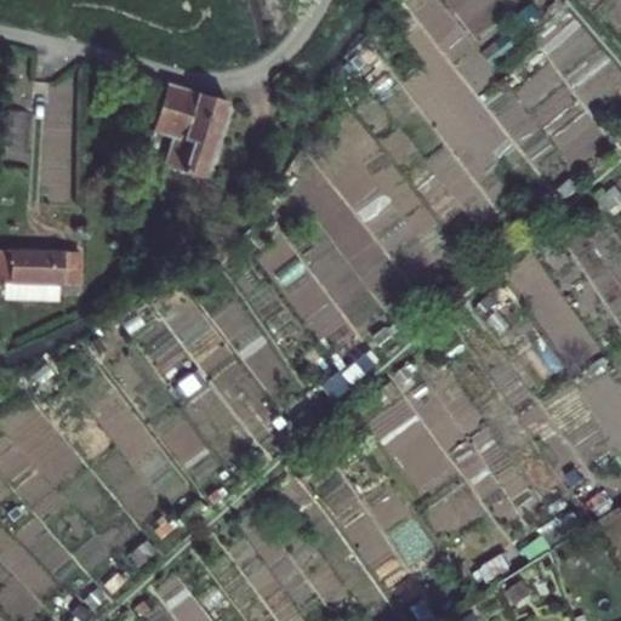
[(445,0),(467,27),(494,7),(489,0),(445,0)]
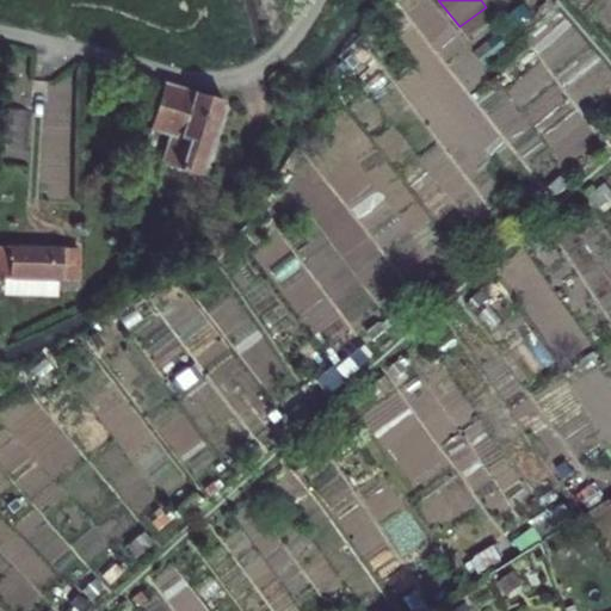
[(164,84),(149,128),(168,134),(189,140),(180,167),(199,173),(223,100),(164,84)]
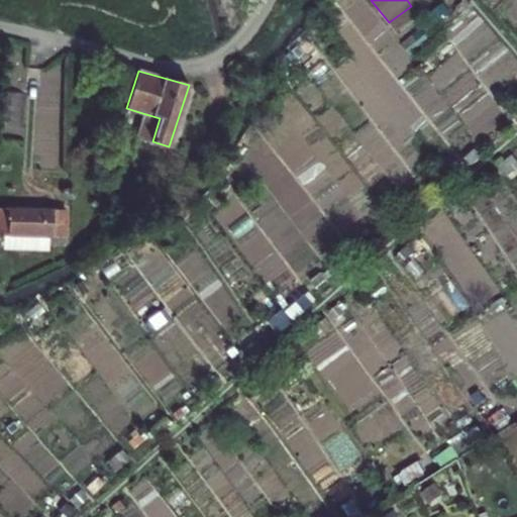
[(134,139),(152,141),(160,118),(142,113),(134,139)]
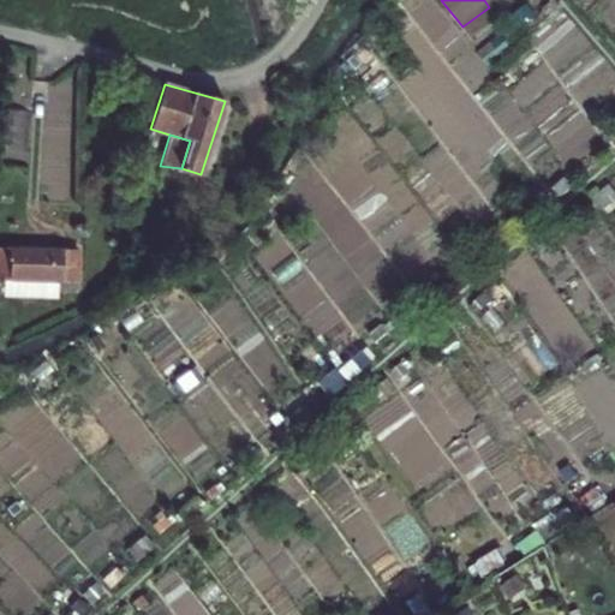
[(551,189),(559,197),(572,186),(565,178),(551,189)]
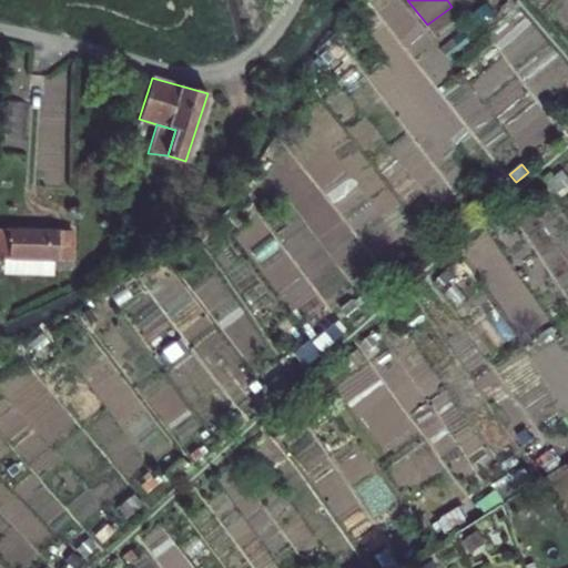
[(567,176),(563,170),(548,182),(557,193),(567,184),(567,176)]
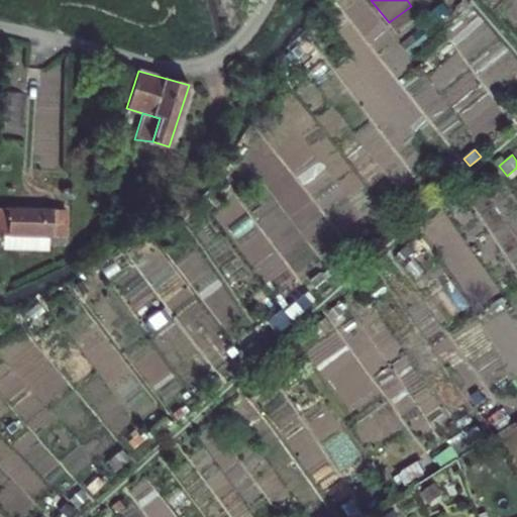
[(440,171),(448,182),(460,173),(451,162),(440,171)]
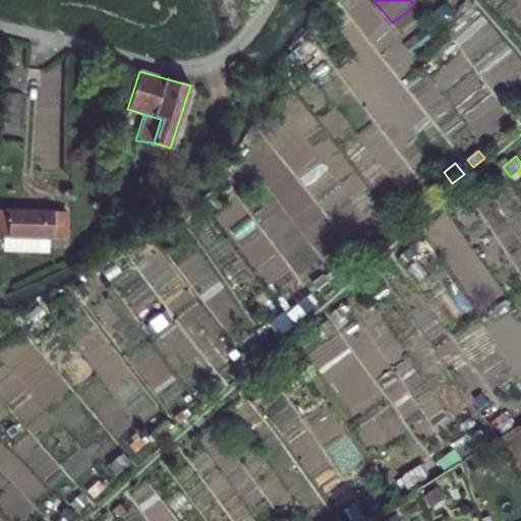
[(112,215),(119,225),(133,216),(125,205),(112,215)]
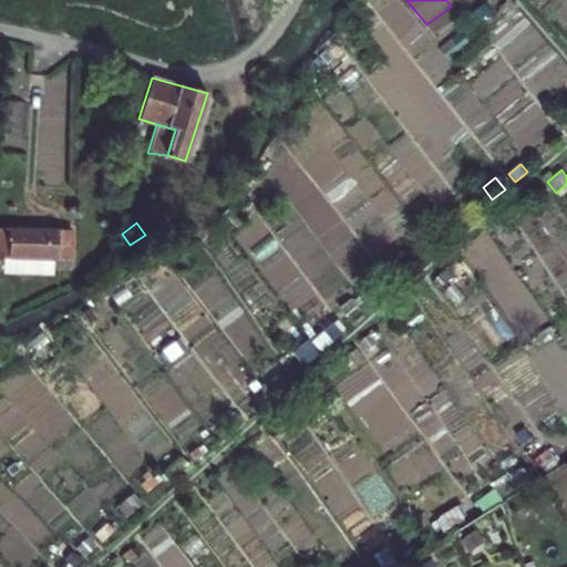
[(8,259),(9,227),(0,226),(0,257),(3,258),(2,272),(52,274),(53,259),(8,259)]
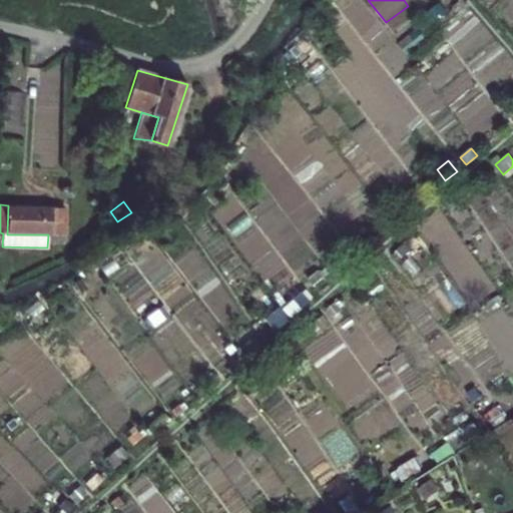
[(48,234),(52,235),(52,206),(8,205),(7,234),(48,234)]
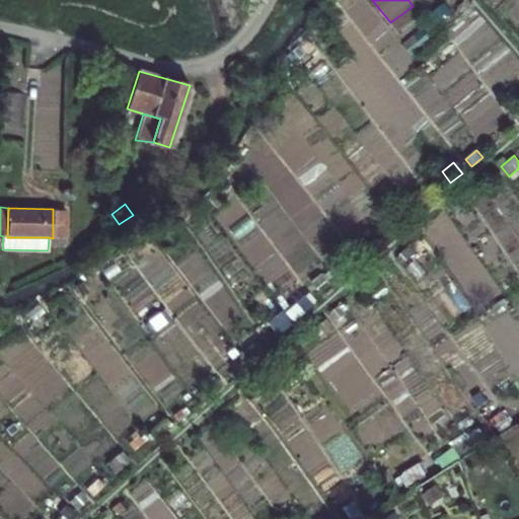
[(53,238),(68,237),(67,210),(53,209),(53,238)]
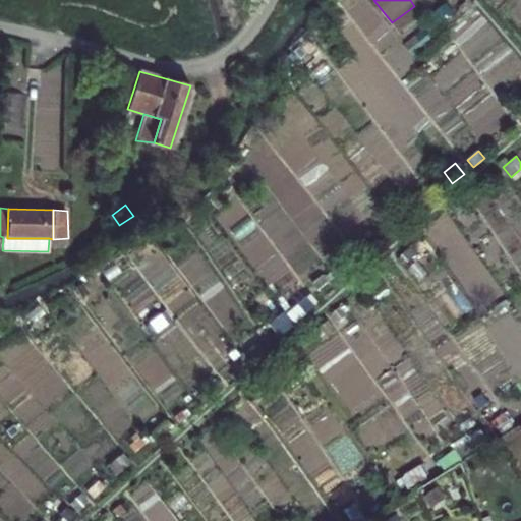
[(361,236),(370,248),(382,240),(372,229),(361,236)]
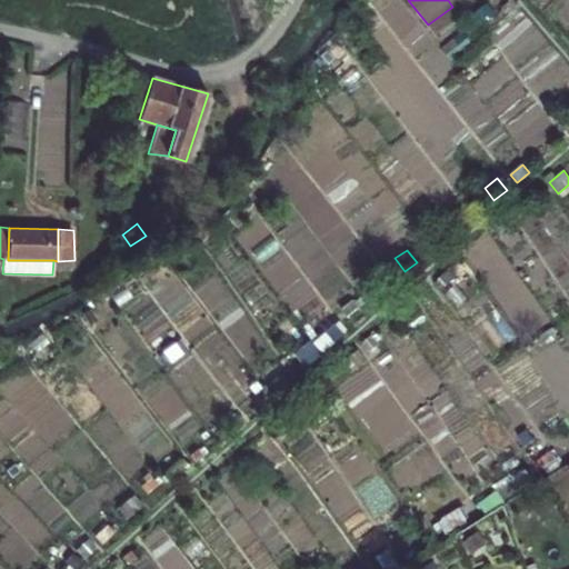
[(418,301),(428,310),(441,300),(433,289),(418,301)]
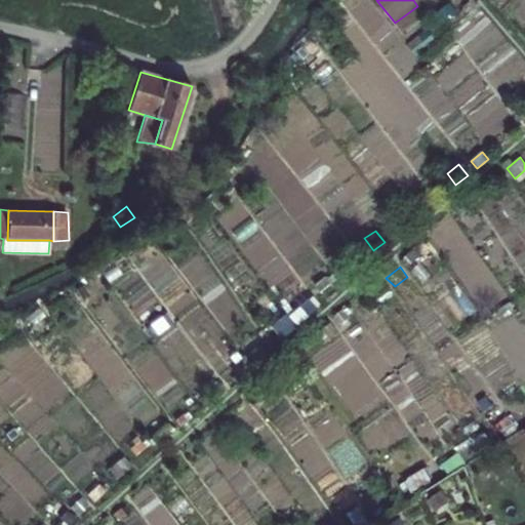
[(77,288),(82,296),(101,287),(94,278),(77,288)]
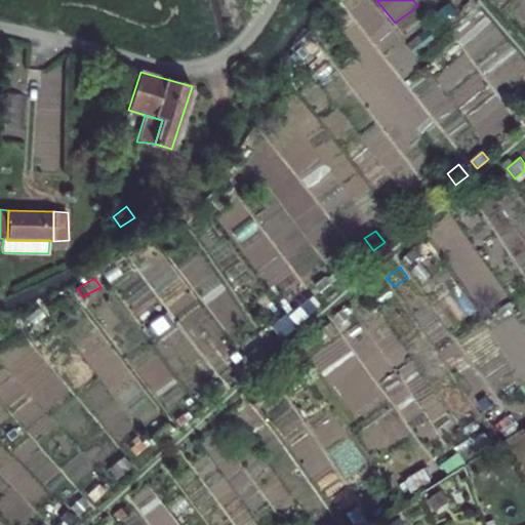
[(391,287),(386,280),(377,286),(382,292),(391,287)]
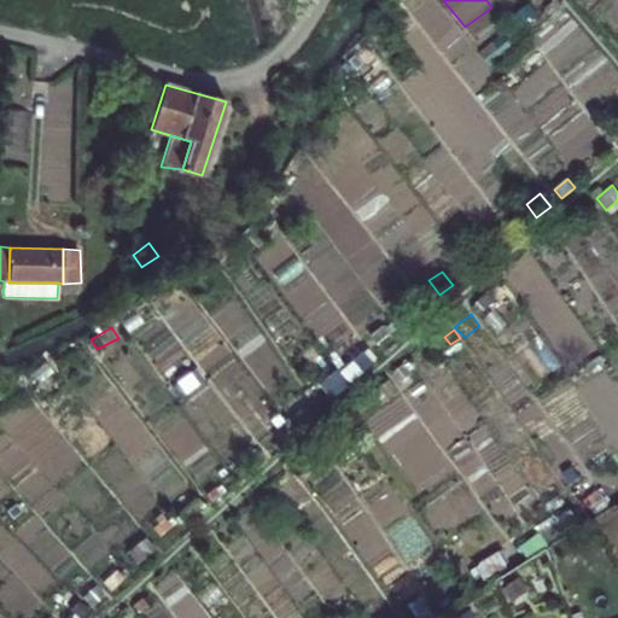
[(354,362),(362,371),(372,363),(363,355),(354,362)]
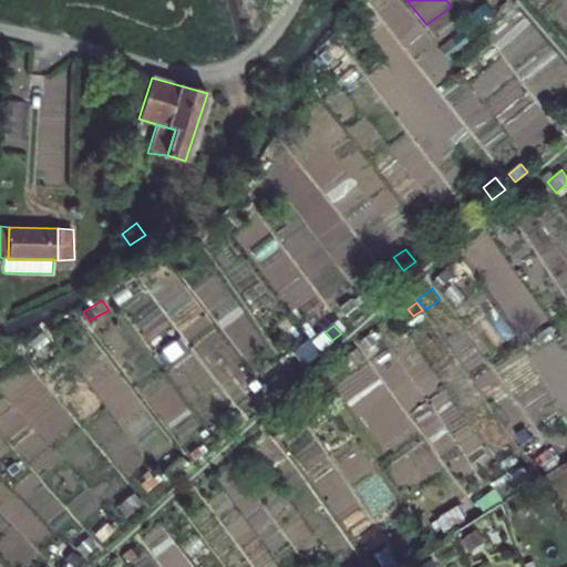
[(371,333),(359,342),(366,352),(378,343),(371,333)]
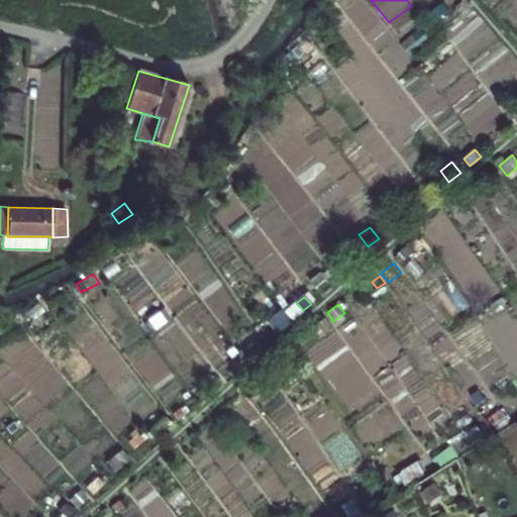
[(274,323),(279,329),(291,321),(286,314),(274,323)]
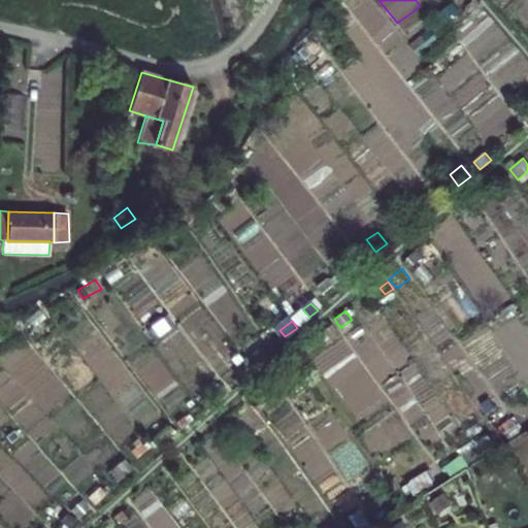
[(338,333),(331,324),(322,331),(329,339),(338,333)]
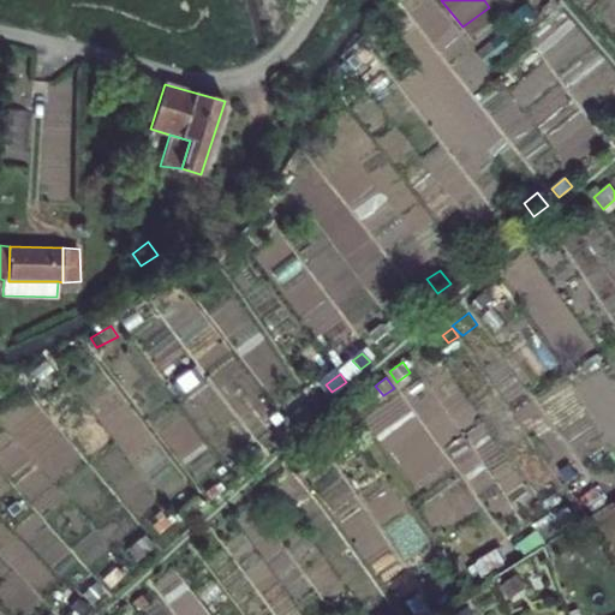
[(291,415),(299,424),(315,412),(306,402),(291,415)]
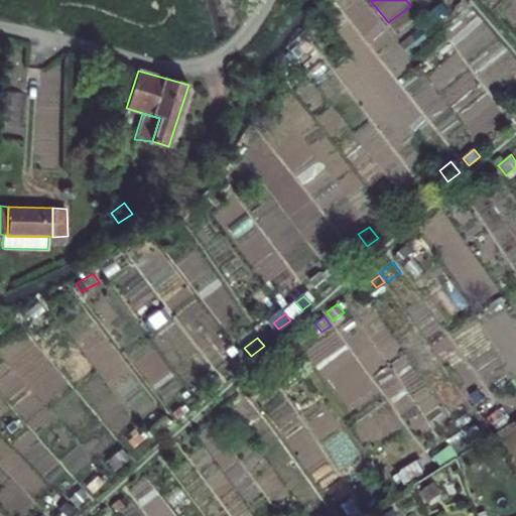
[(232,396),(240,406),(247,402),(238,391),(232,396)]
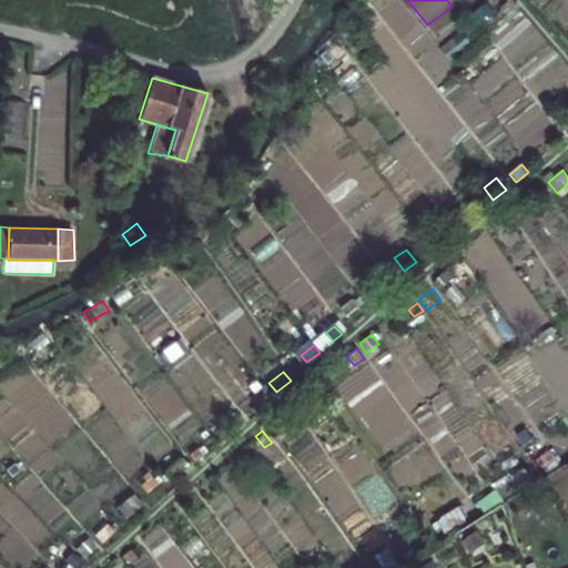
[(286,440),(265,454),(275,468),(295,455),(286,440)]
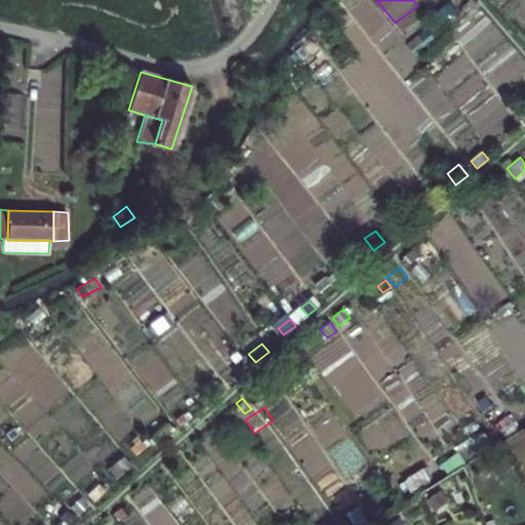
[(403,482),(410,492),(430,479),(423,470),(403,482)]
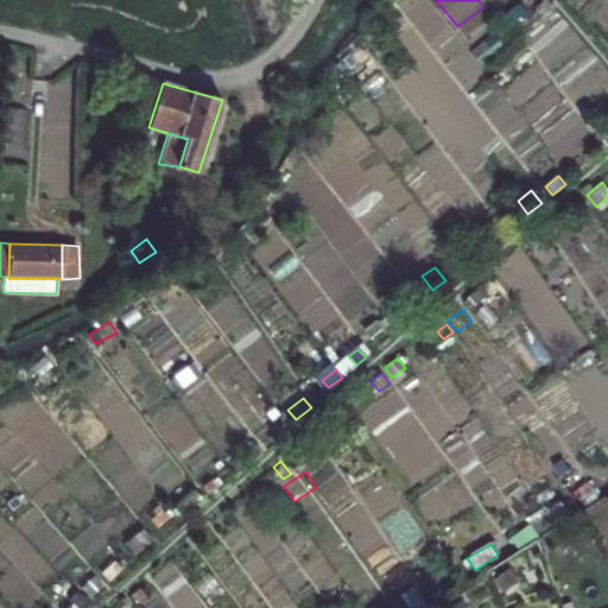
[(173,561),(184,575),(197,564),(185,550),(173,561)]
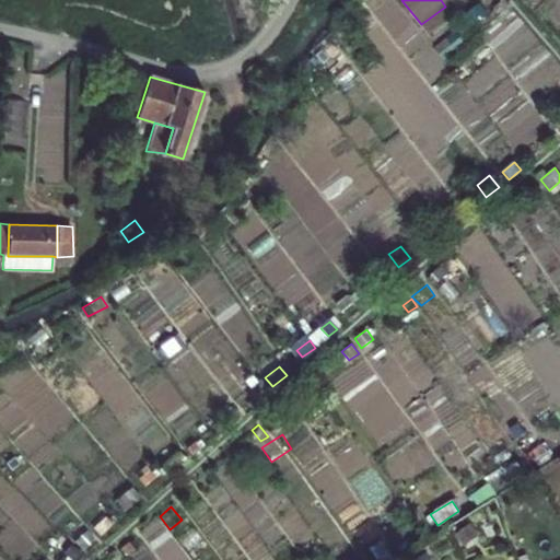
[(384,547),(391,558),(428,535),(422,525),(384,547)]
